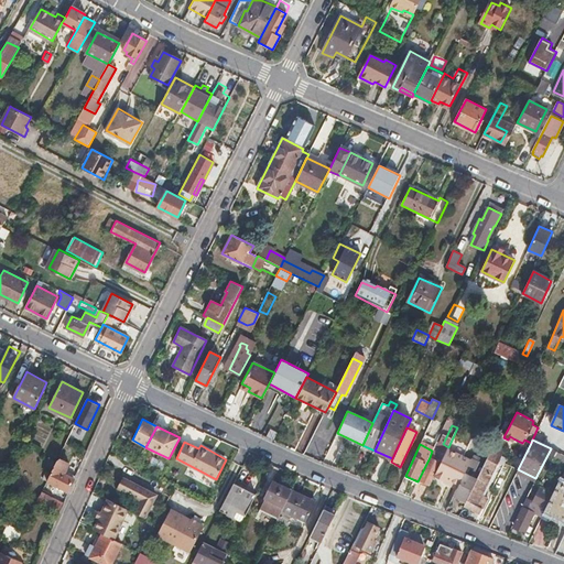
[(419,479),(430,485),(433,478),(447,448),(448,447),(443,444),(435,459),(430,457),(419,479)]
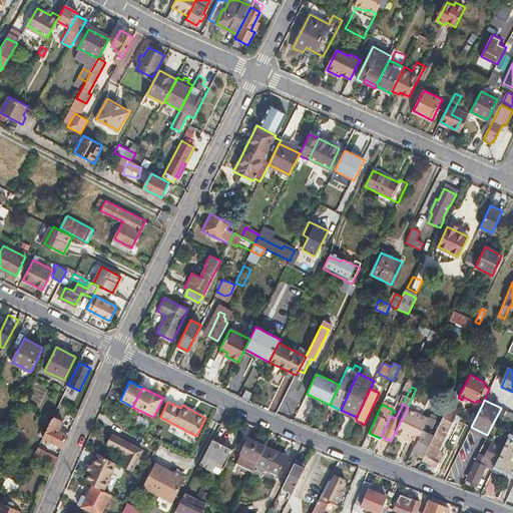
[(424,456),(423,458),(438,466),(444,453),(439,450),(455,415),(457,412),(448,407),(433,438),(424,456)]
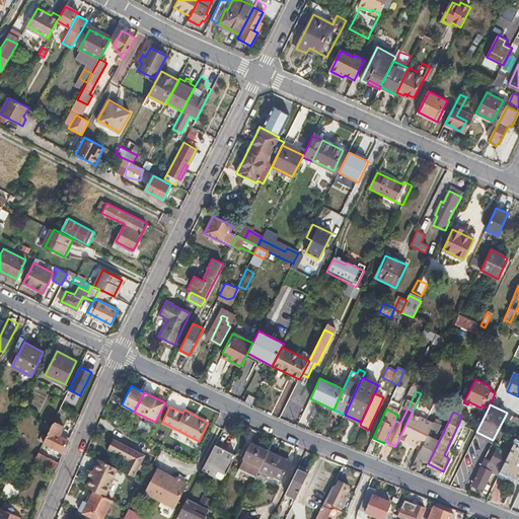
[(412,413),(398,440),(406,444),(409,441),(423,446),(427,438),(430,430),(433,424),(412,413)]
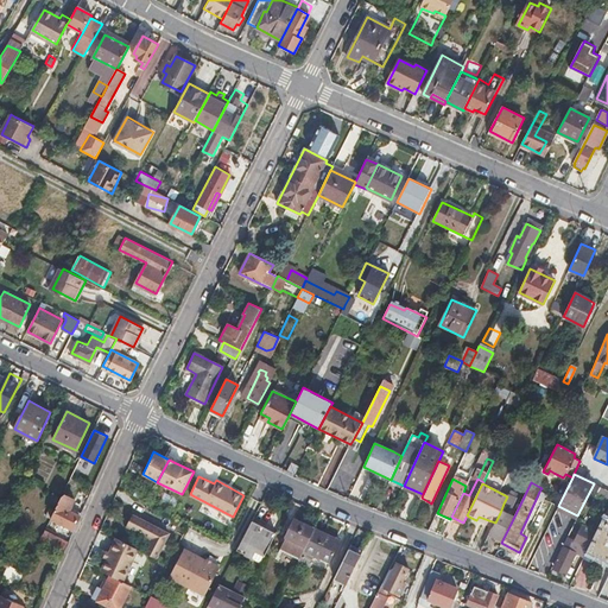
[(607,506),(607,489),(595,485),(590,493),(602,498),(599,505),(607,508),(607,506)]
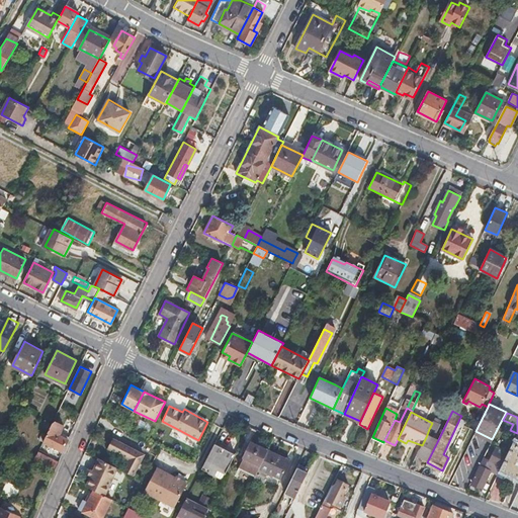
[(64,450),(69,439),(60,435),(65,424),(56,420),(53,422),(42,441),(64,450)]
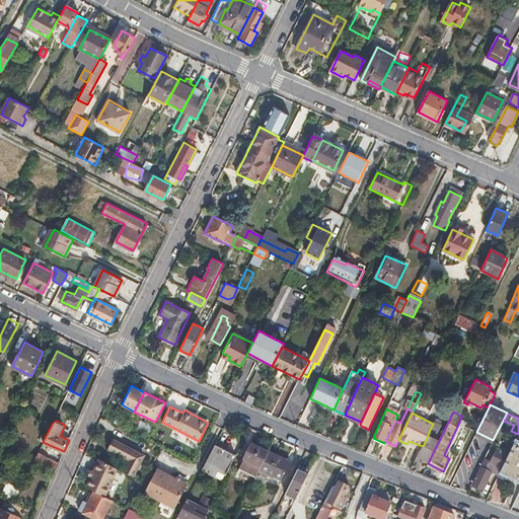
[(435,422),(433,424),(430,430),(437,434),(441,425),(438,423),(435,422)]
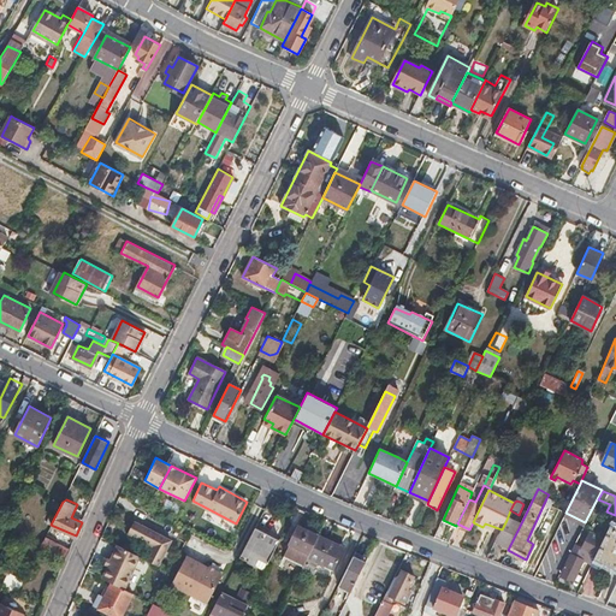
[(507,520),(514,523),(519,515),(510,510),(507,520)]
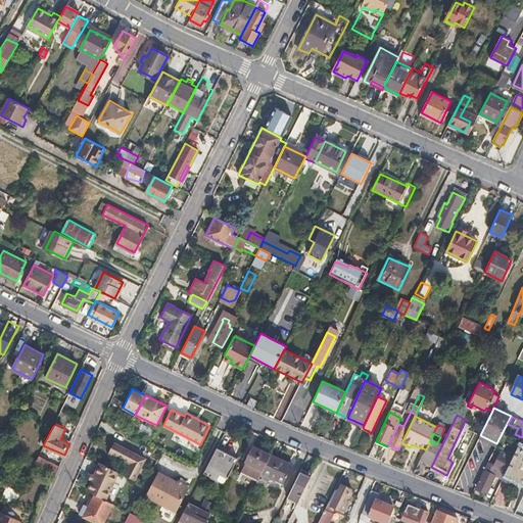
[(424,454),(421,459),(432,465),(441,446),(436,444),(430,441),(426,449),(424,454)]
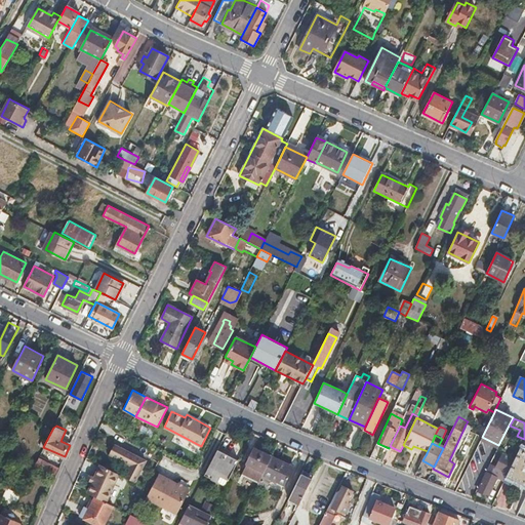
[(110,454),(114,457),(119,448),(114,445),(110,454)]
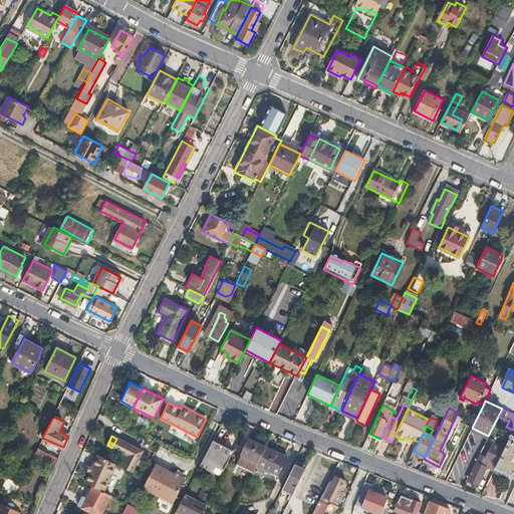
[(403,440),(417,446),(419,442),(405,437),(403,440)]
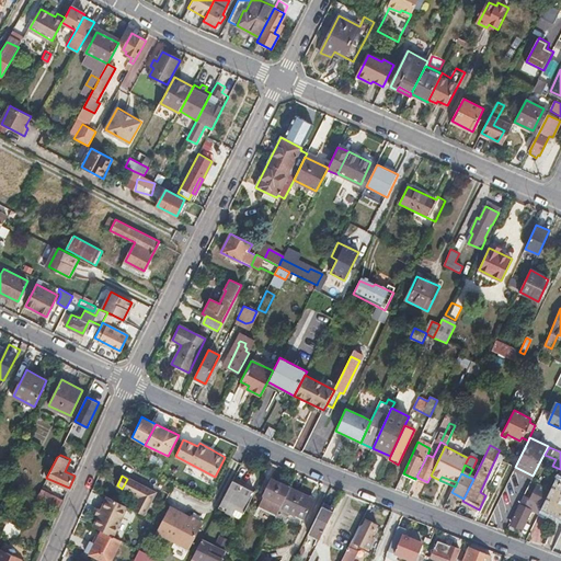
[(550,491),(541,510),(549,513),(560,488),(560,478),(557,477),(550,491)]
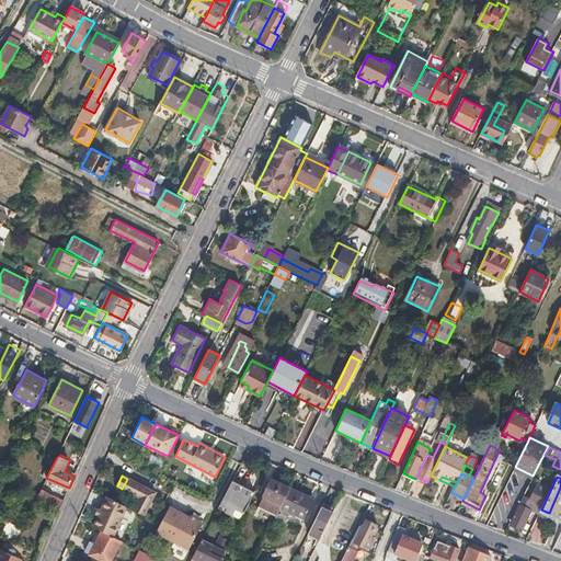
[(137,503),(134,511),(144,515),(155,493),(127,479),(122,489),(134,494),(132,500),(137,503)]
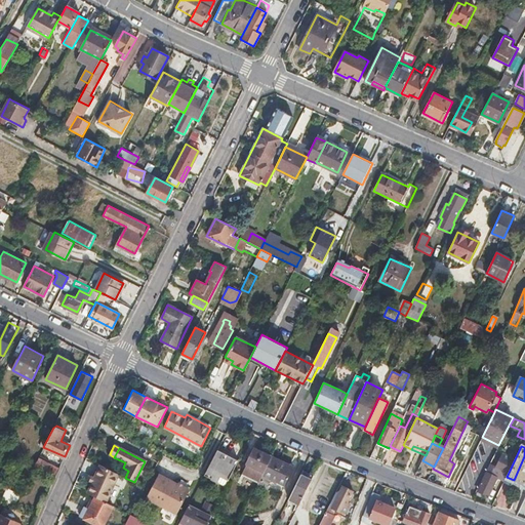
[(265,472),(272,457),(254,449),(247,465),(265,472)]
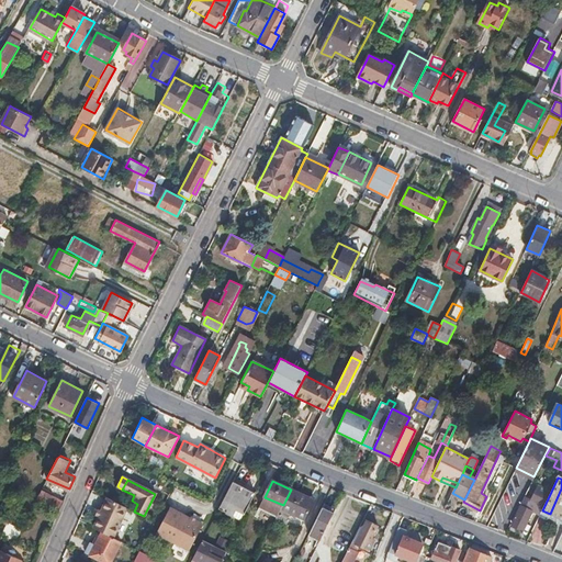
[(255,493),(233,482),(222,502),(245,513),(255,493)]
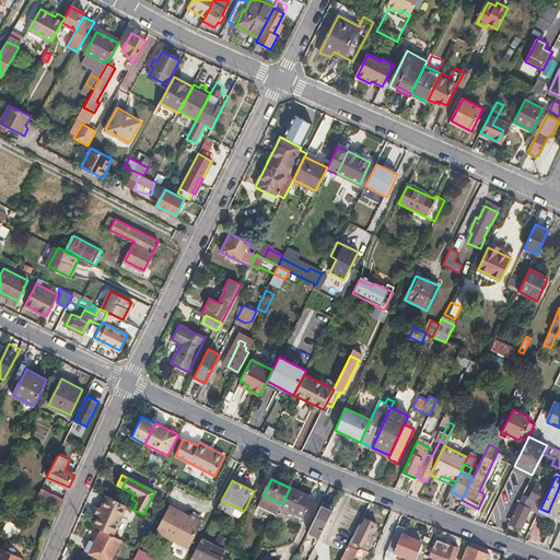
[(516,508),(509,523),(521,529),(531,510),(538,513),(540,509),(549,490),(529,480),(525,488),(522,496),(516,508)]
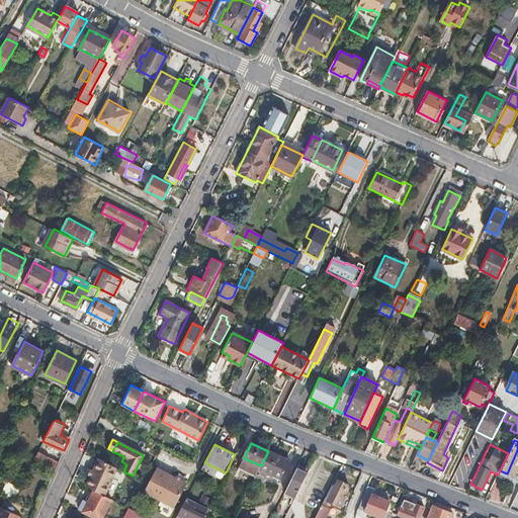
[(33,459),(55,470),(59,460),(48,455),(49,452),(39,448),(33,459)]
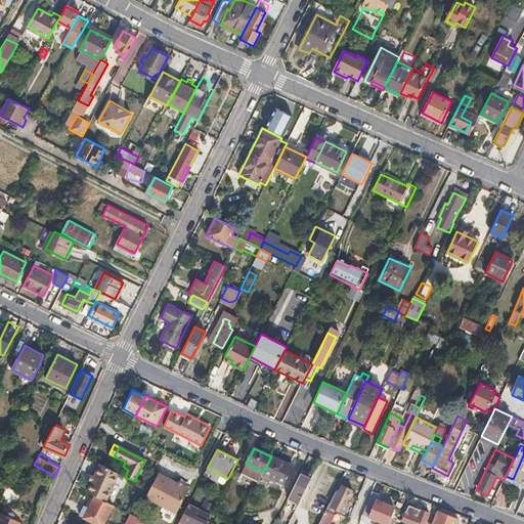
[(289,465),(271,455),(271,456),(264,471),(262,475),(284,484),(290,473),(286,471),(289,465)]
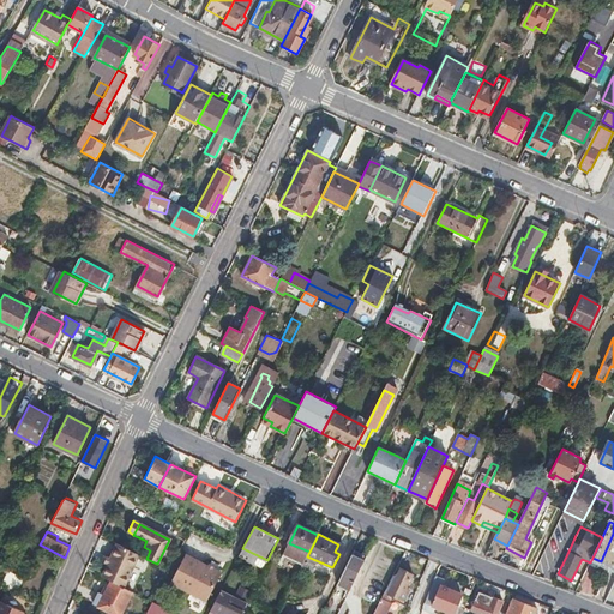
[(613,534),(601,561),(613,567),(613,534)]
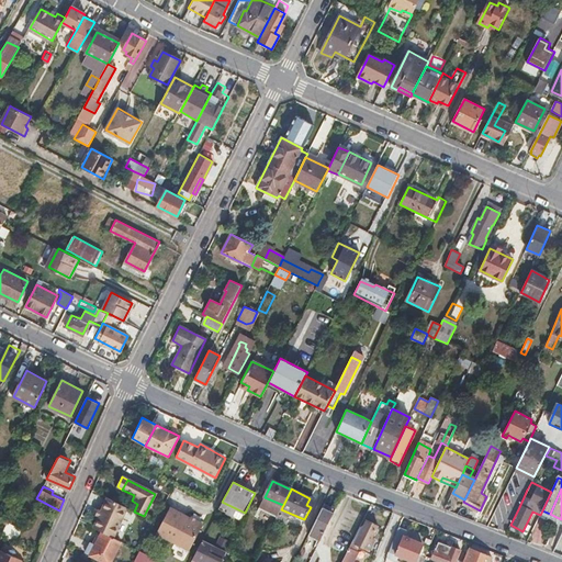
[(128,509),(109,498),(102,513),(99,510),(98,515),(100,516),(93,528),(102,532),(114,538),(128,509)]
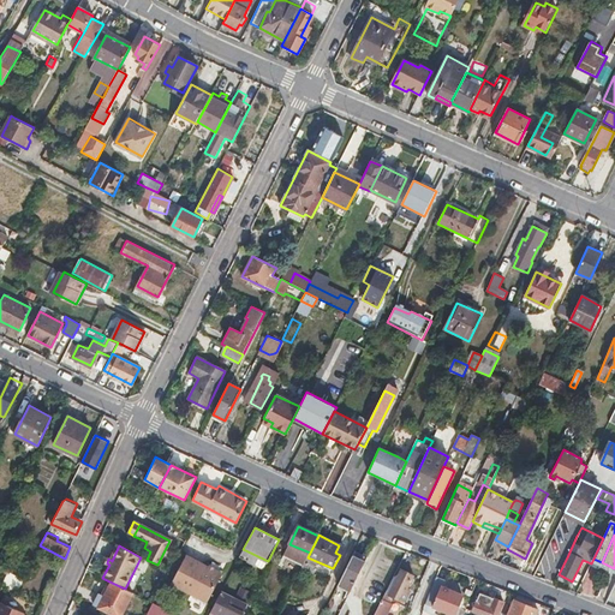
[(368,557),(354,550),(338,585),(350,591),(368,557)]
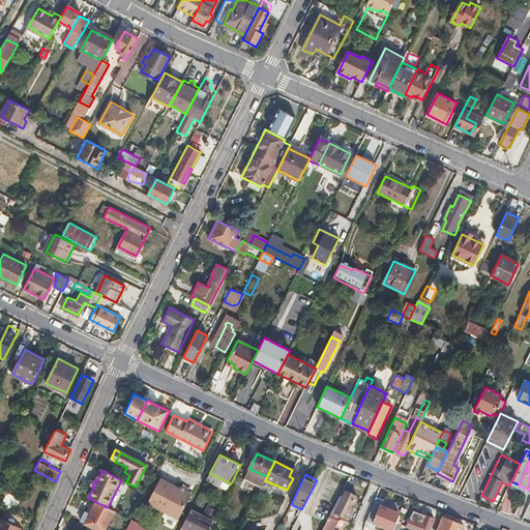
[(159,478),(148,502),(179,518),(190,495),(159,478)]
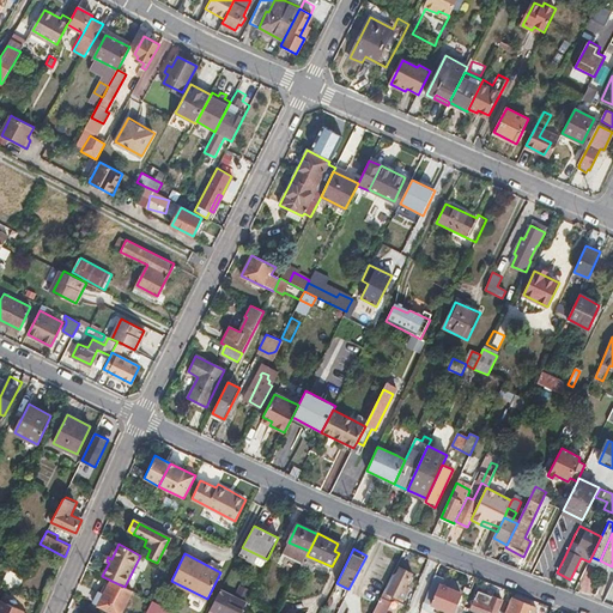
[(400,568),(388,593),(389,593),(405,601),(411,590),(410,589),(412,584),(408,582),(412,575),(400,568)]
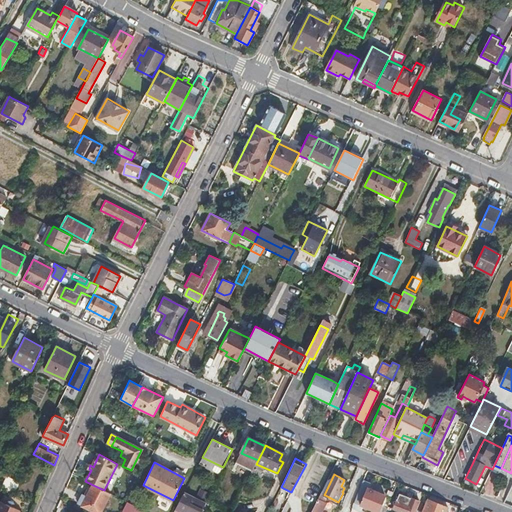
[(370,483),(363,480),(354,503),(377,511),(378,511),(385,494),(368,488),(370,483)]
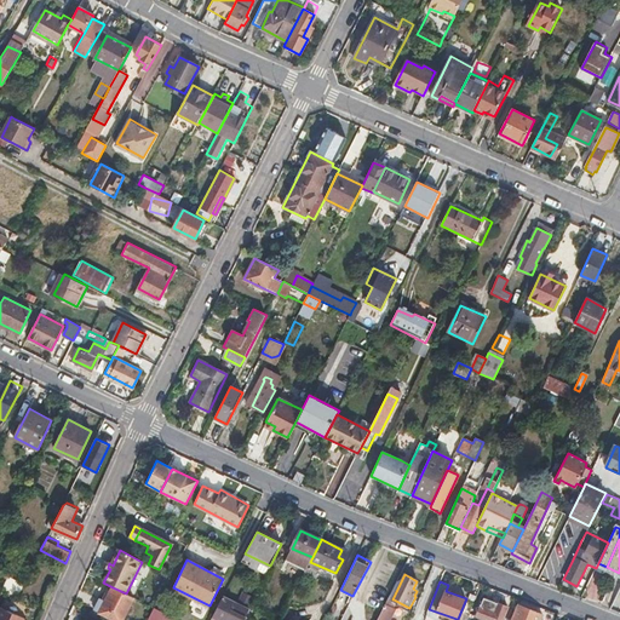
[(586,586),(586,597),(598,597),(598,585),(586,586)]
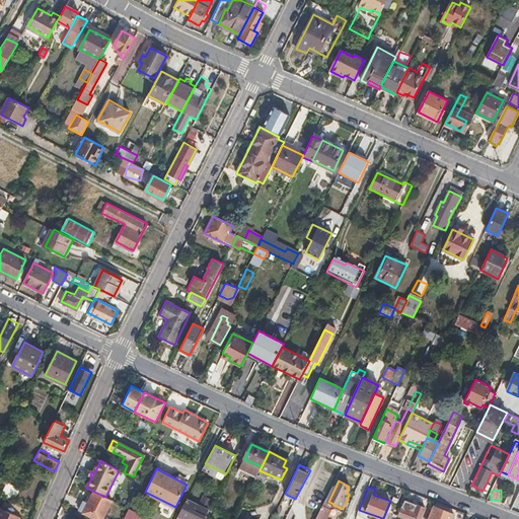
[(105,497),(94,492),(87,505),(83,513),(94,518),(100,518),(110,500),(105,497)]
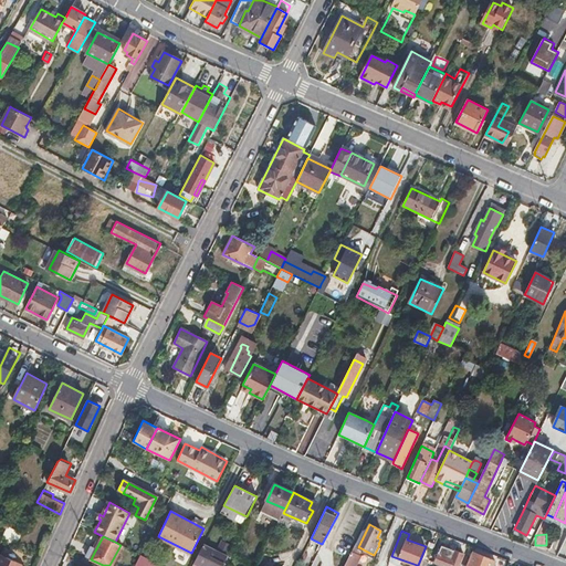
[(199,565),(221,565),(222,565),(210,558),(213,553),(210,551),(211,548),(203,544),(194,563),(199,565)]
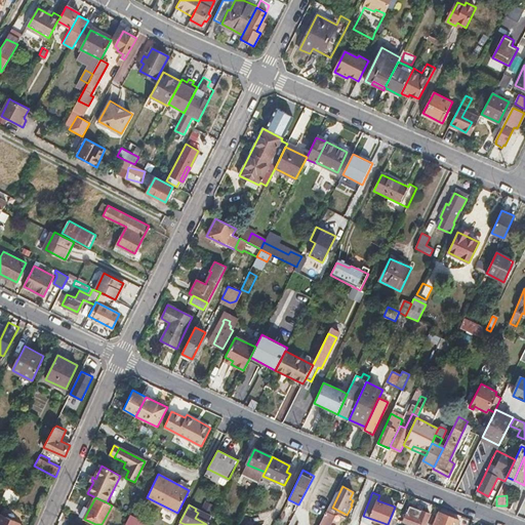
[(332,508),(329,507),(319,524),(328,524),(333,516),(329,514),(332,508)]
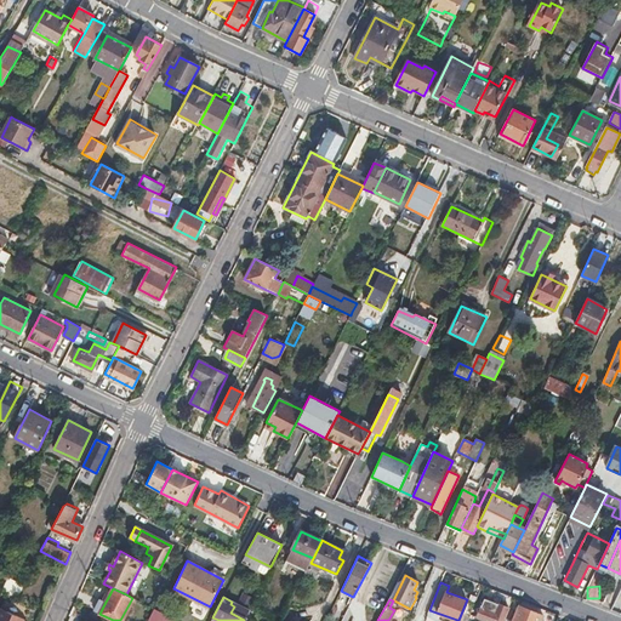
[(485,599),(478,617),(485,620),(503,620),(510,609),(485,599)]
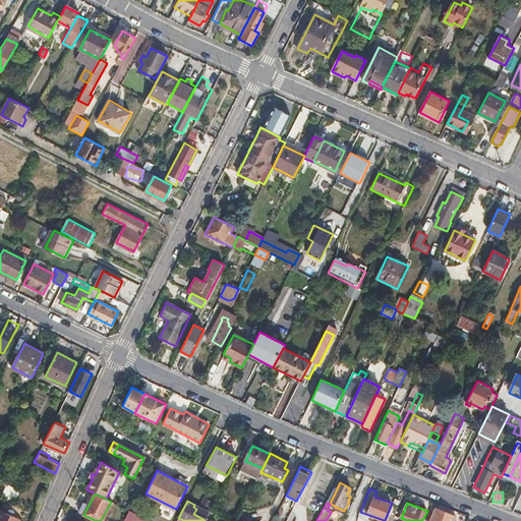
[(83,515),(88,507),(82,504),(78,512),(83,515)]
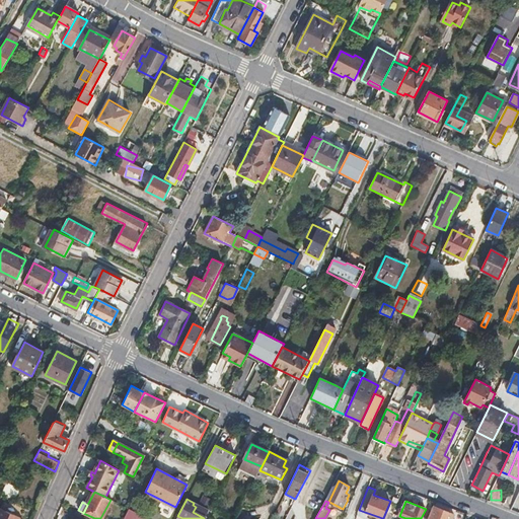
[(0,508),(0,518),(4,518),(9,511),(0,507),(0,508)]
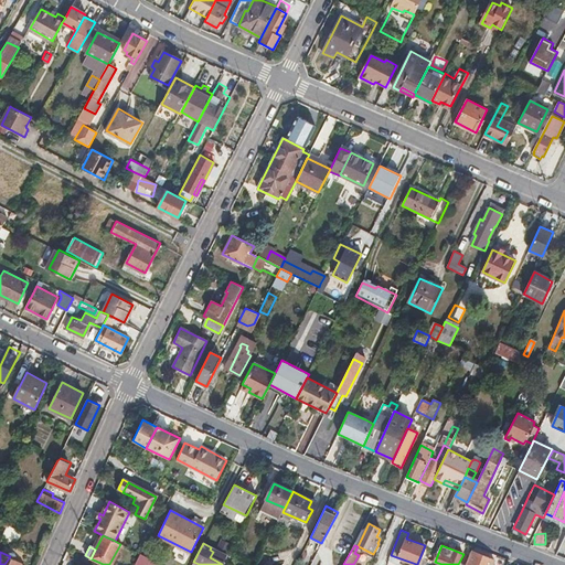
[(210,557),(222,564),(225,557),(213,552),(210,557)]
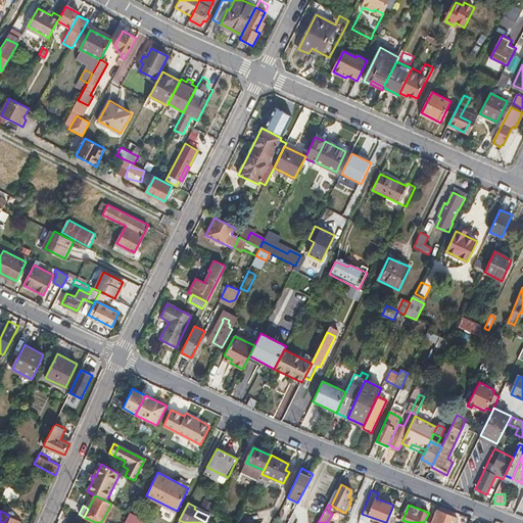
[(442,522),(446,515),(437,511),(431,522),(442,522)]
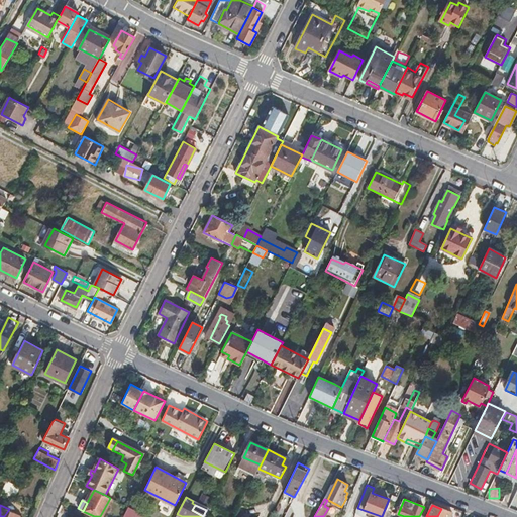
[(128,507),(122,516),(134,516),(137,512),(128,507)]
